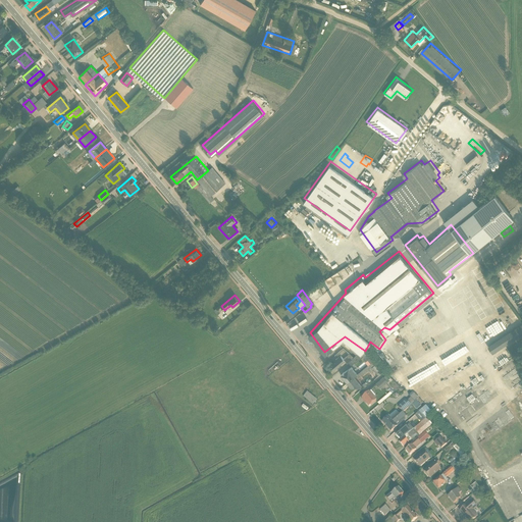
[(485,343),(490,351),(521,329),(521,323),(520,321),(485,343)]
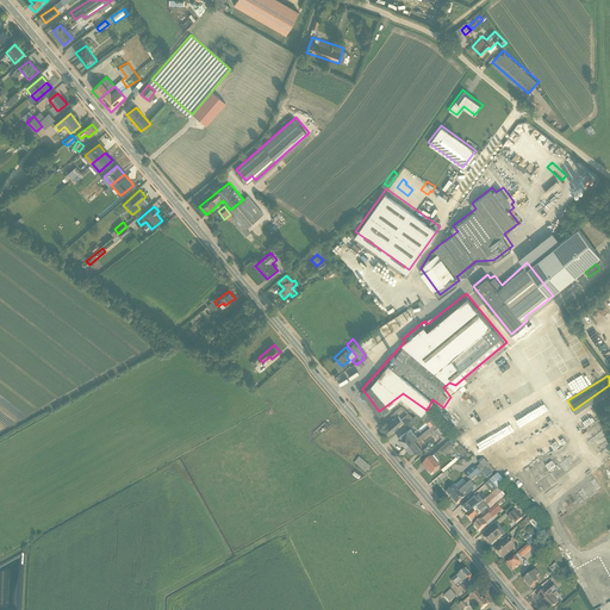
[(590,416),(593,414),(589,408),(586,409),(586,408),(579,412),(585,421),(591,417),(590,416)]
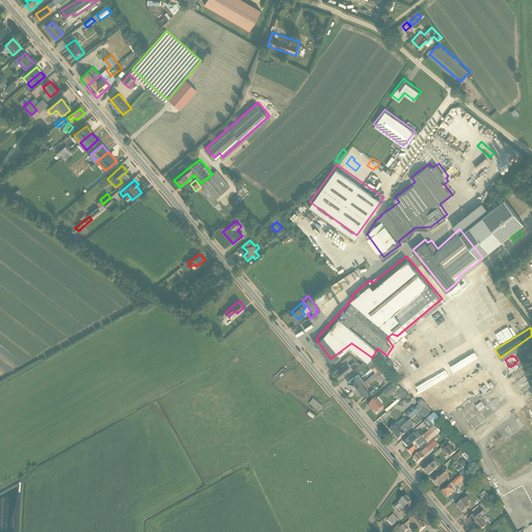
[(341,374),(353,365),(349,360),(337,370),(341,374)]
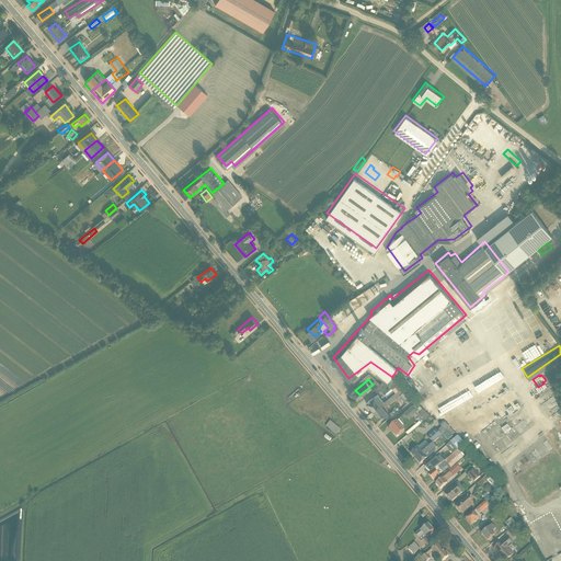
[(402,386),(386,398),(389,402),(400,393),(405,401),(411,397),(402,386)]
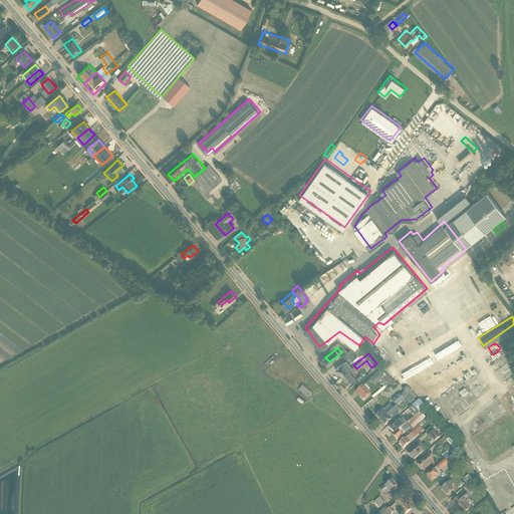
[(336,366),(343,374),(350,368),(344,360),(336,366)]
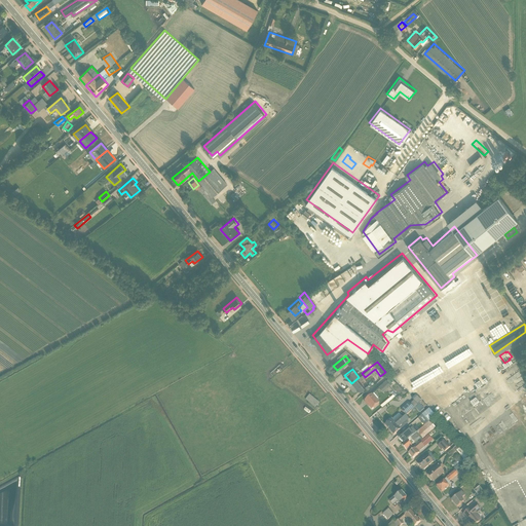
[(386,376),(378,383),(382,388),(391,380),(386,376)]
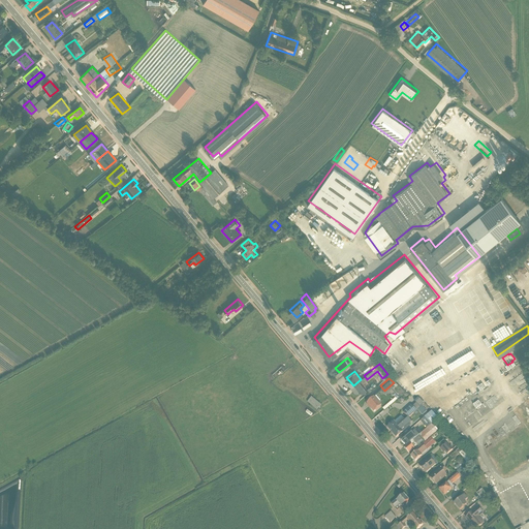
[(361,394),(368,387),(361,379),(353,385),(361,394)]
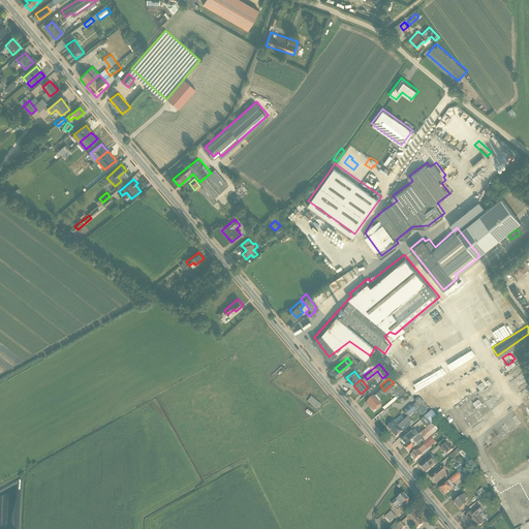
[(374,415),(383,408),(376,399),(367,406),(374,415)]
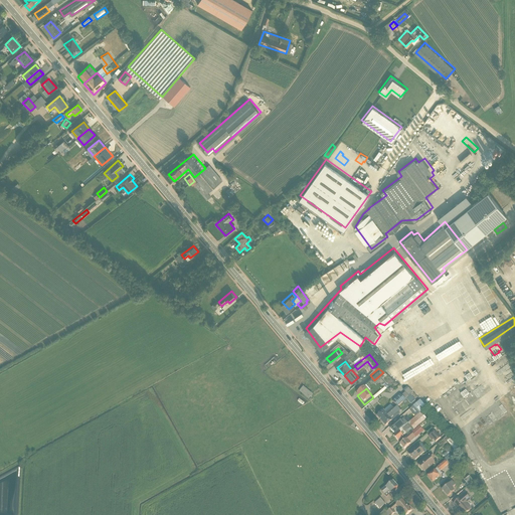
[(304,389),(300,393),(308,399),(312,395),(304,389)]
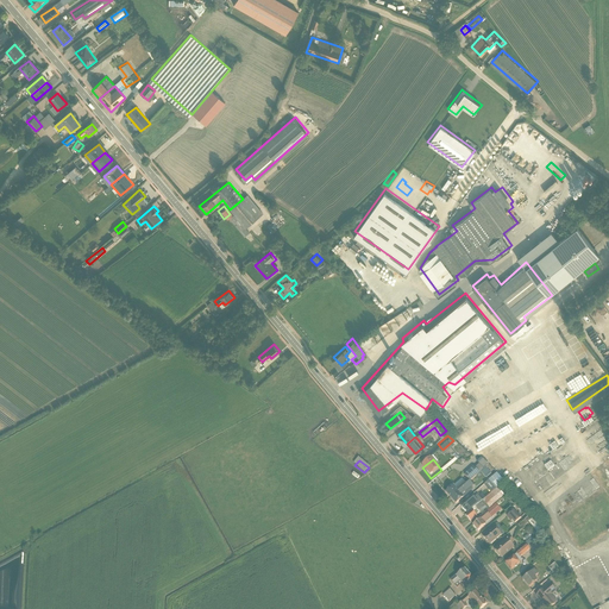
[(456,462),(444,471),(445,473),(457,463),(456,462)]
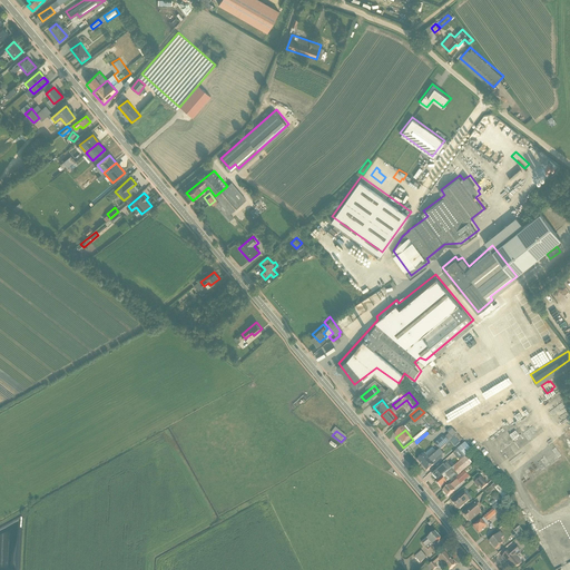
[(452,432),(438,445),(442,451),(457,438),(452,432)]
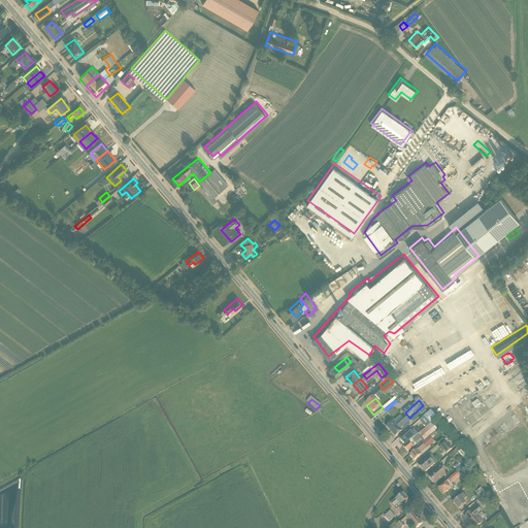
[(388,429),(392,434),(406,423),(402,418),(388,429)]
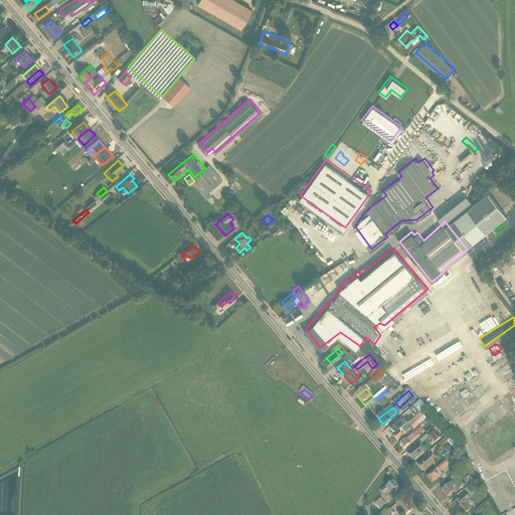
[(392,420),(398,415),(396,412),(382,423),(386,428),(393,422),(392,420)]
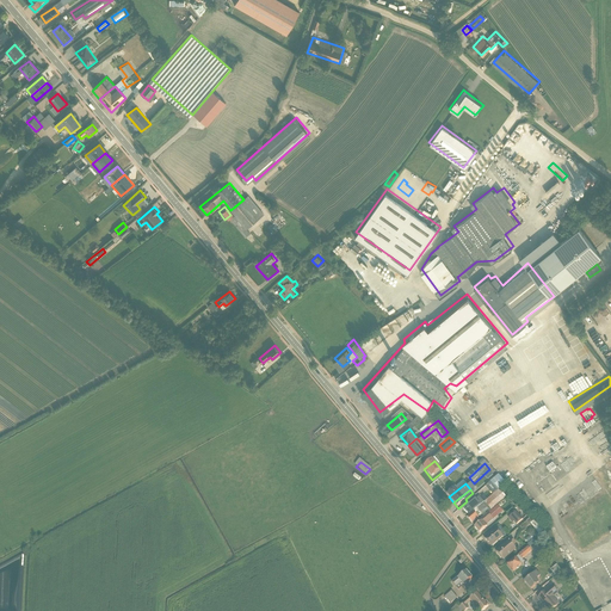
[(500,493),(488,503),(493,508),(506,499),(500,493)]
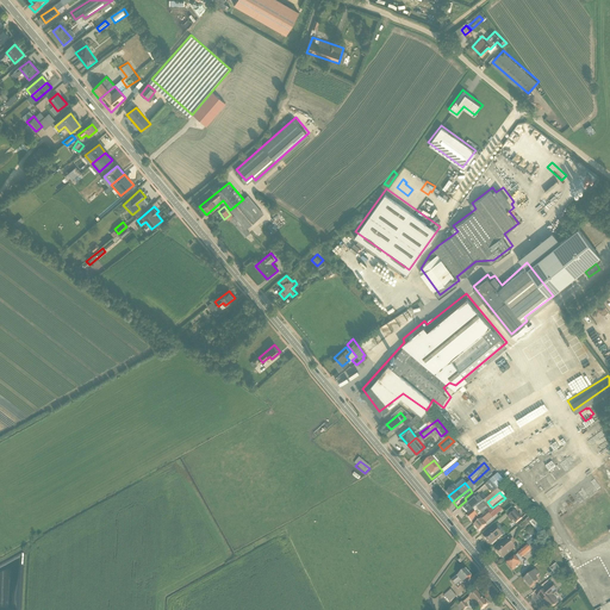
[(483,505),(478,499),(462,512),(467,518),(483,505)]
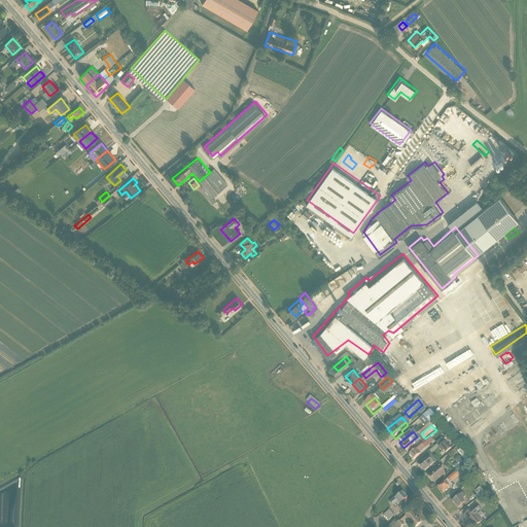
[(408,454),(422,441),(418,435),(417,436),(403,448),(402,449),(408,454)]
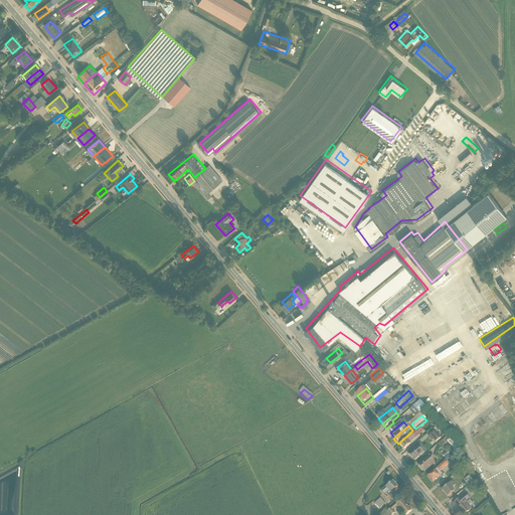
[(425,439),(430,443),(431,442),(433,445),(439,440),(433,433),(425,439)]
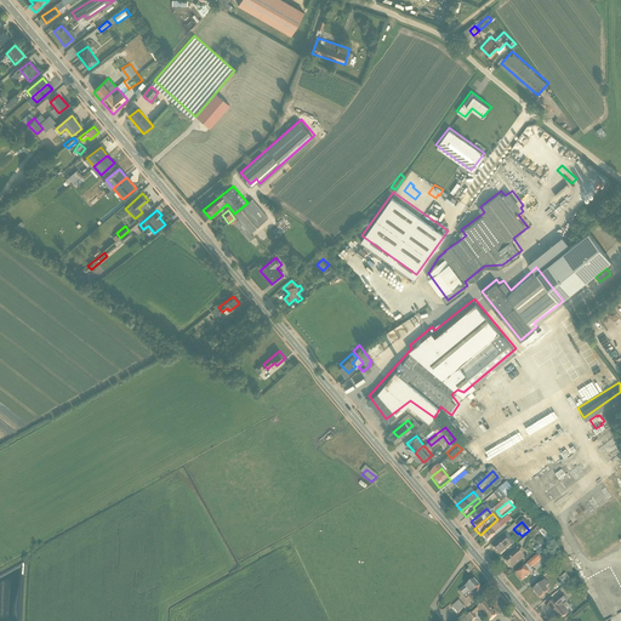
[(488,545),(500,534),(495,529),(484,539),(488,545)]
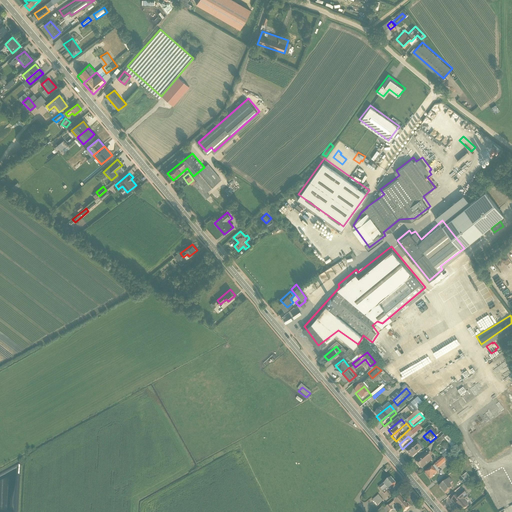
[(444,438),(441,440),(449,449),(452,447),(444,438)]
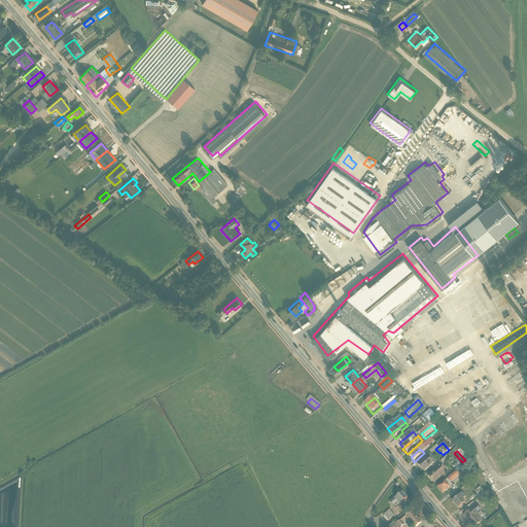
[(425,473),(435,465),(429,458),(419,466),(425,473)]
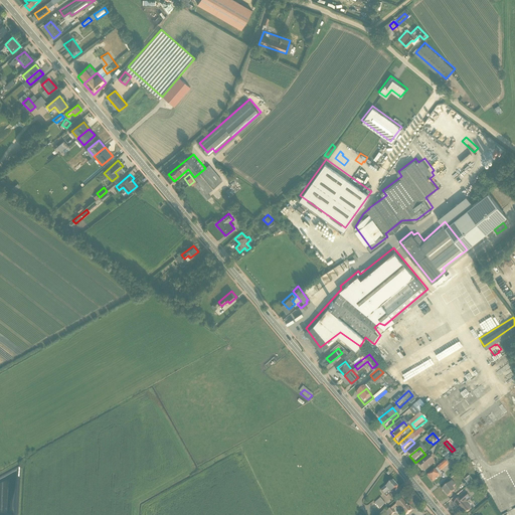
[(425,475),(437,466),(430,458),(418,466),(425,475)]
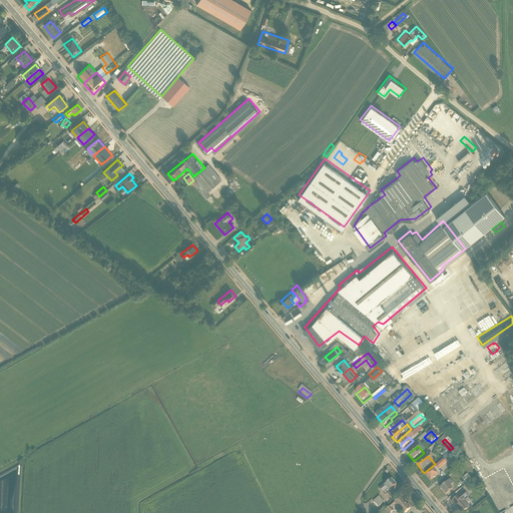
[(437,471),(444,464),(441,461),(433,468),(437,471)]
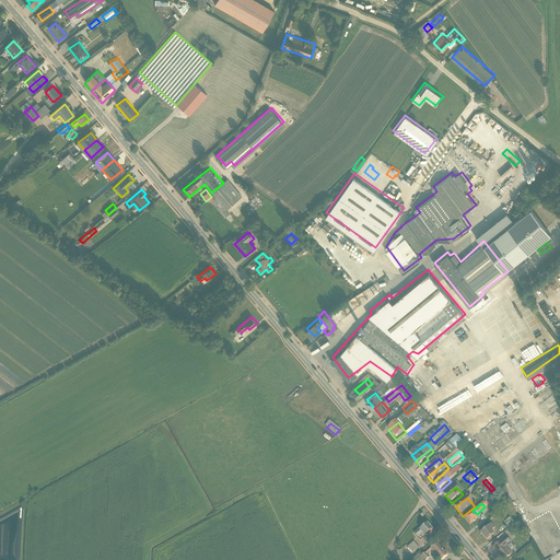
[(471,527),(479,521),(474,514),(466,521),(471,527)]
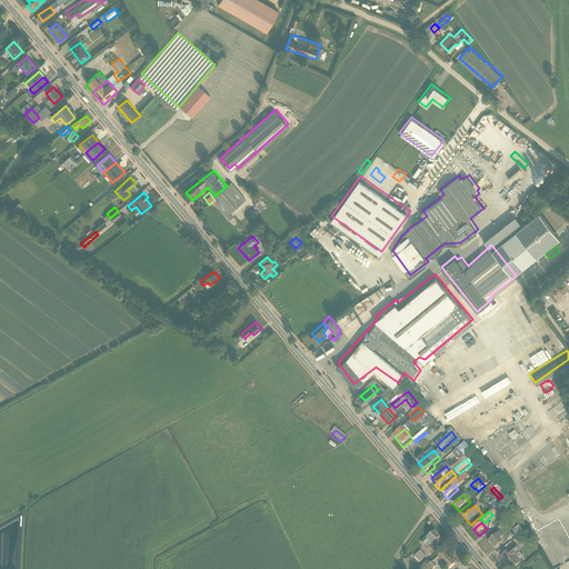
[(429,552),(442,541),(436,533),(422,545),(429,552)]
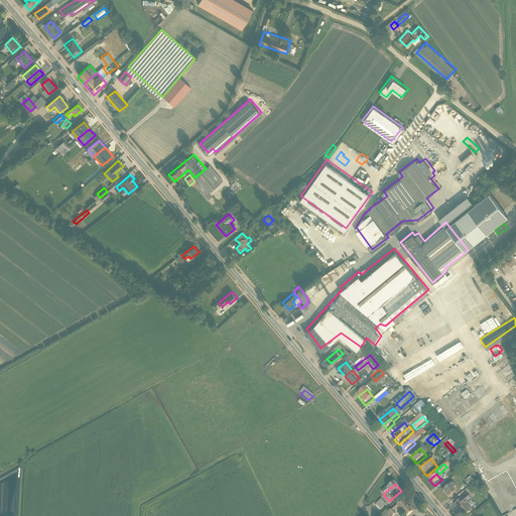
[(457,489),(454,485),(442,494),(448,501),(456,495),(454,492),(457,489)]
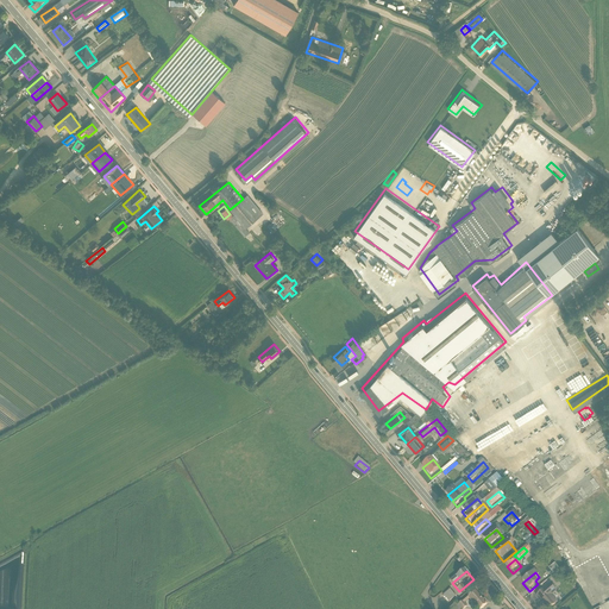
[(552,586),(539,597),(547,608),(552,608),(558,606),(552,597),(558,592),(552,586)]
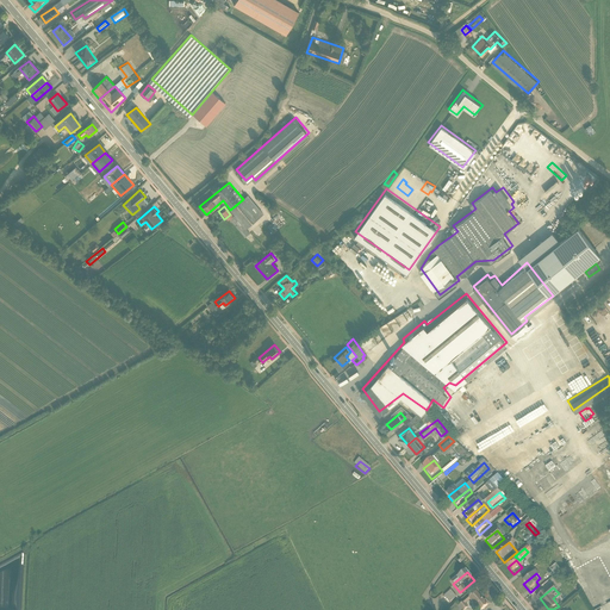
[(452,592),(446,597),(450,603),(456,598),(452,592)]
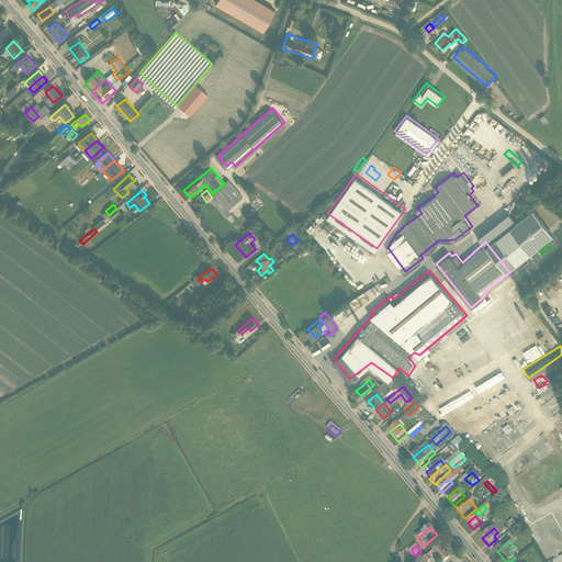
[(433,561),(447,561),(450,560),(439,548),(429,557),(433,561)]
